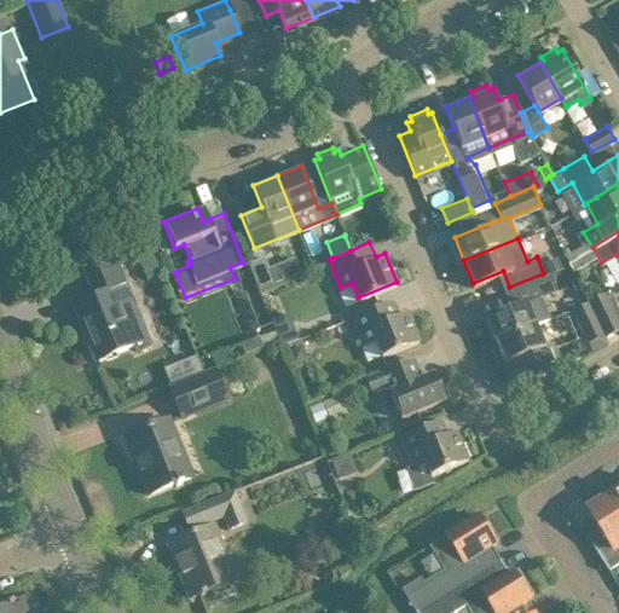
[(149,243),(136,249),(146,276),(160,271),(149,243)]
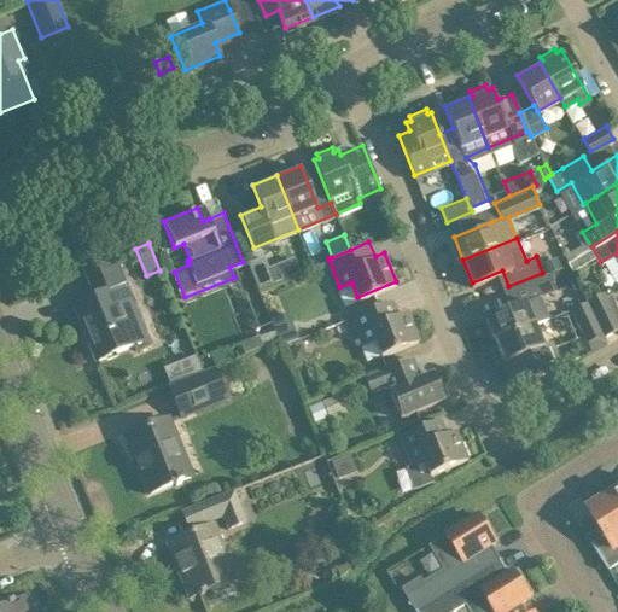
[(94,293),(71,302),(94,357),(135,341),(120,303),(132,298),(114,254),(83,266),(94,293)]
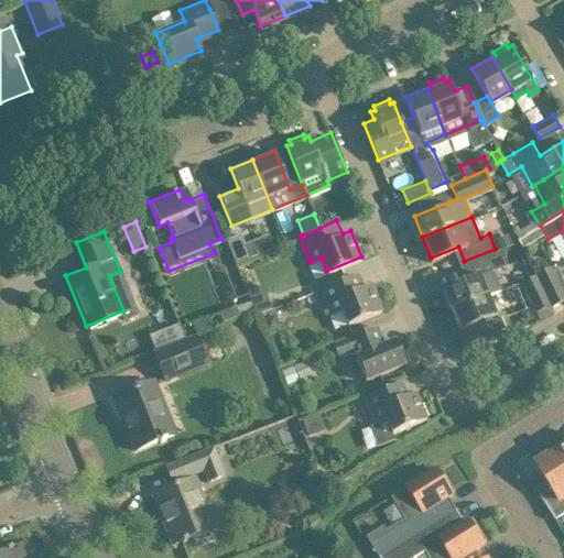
[(236,262),(250,256),(240,231),(226,238),(236,262)]
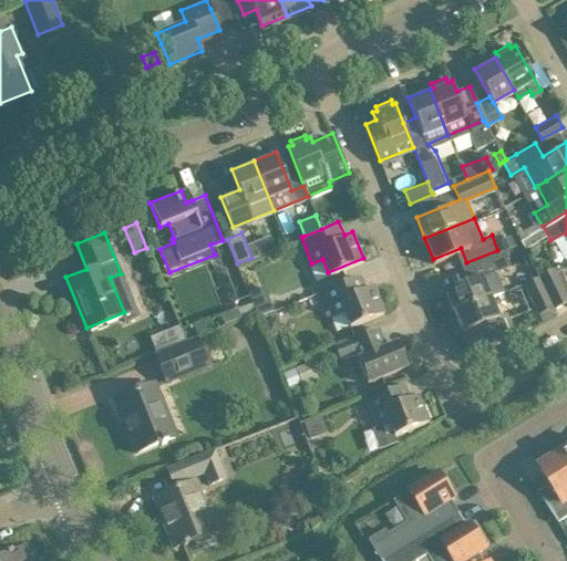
[(503,248),(504,247),(515,241),(512,232),(498,238),(503,248)]
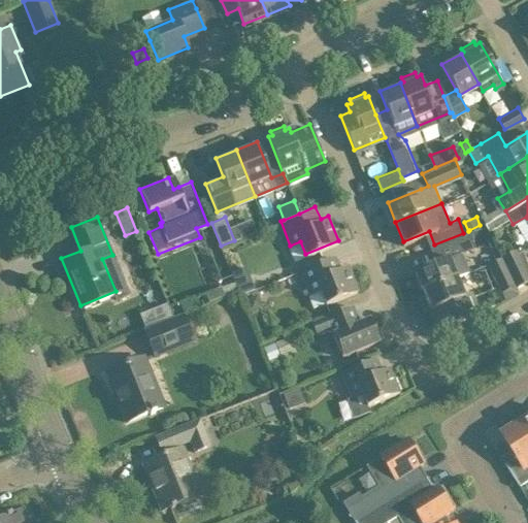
[(415,268),(422,288),(456,274),(469,268),(462,251),(474,246),(469,230),(468,231),(463,233),(434,244),(440,258),(415,268)]
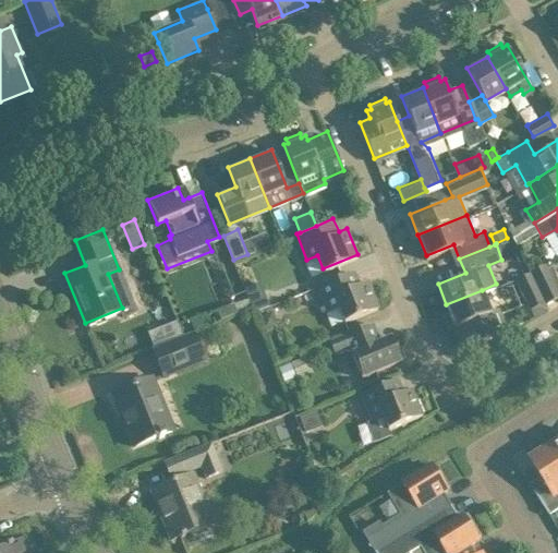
[(530,268),(530,269),(545,301),(557,295),(557,290),(550,275),(544,262),(530,268)]
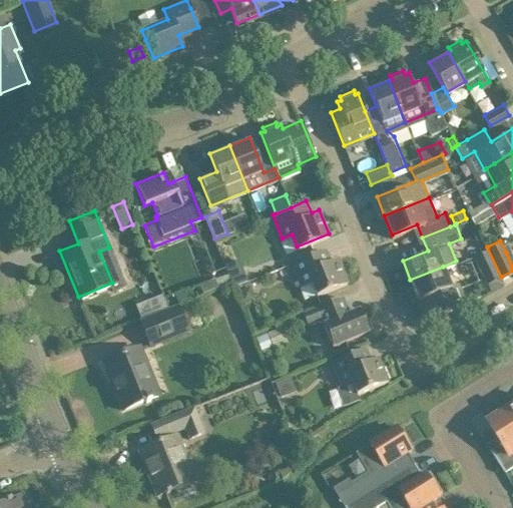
[(325,247),(307,255),(291,261),(301,285),(311,281),(316,294),(348,281),(338,256),(330,260),(325,247)]
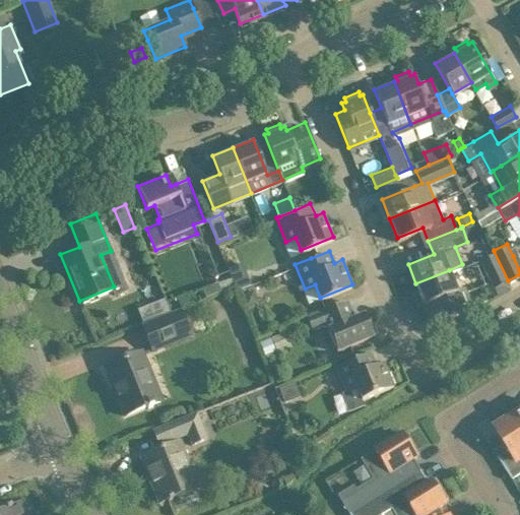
[(508,280),(494,251),(480,258),(485,269),(495,287),(508,280)]
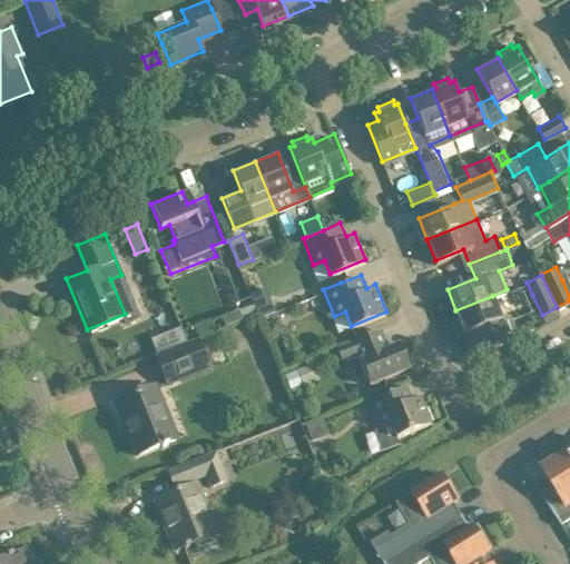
[(276,306),(269,289),(253,296),(259,313),(276,306)]
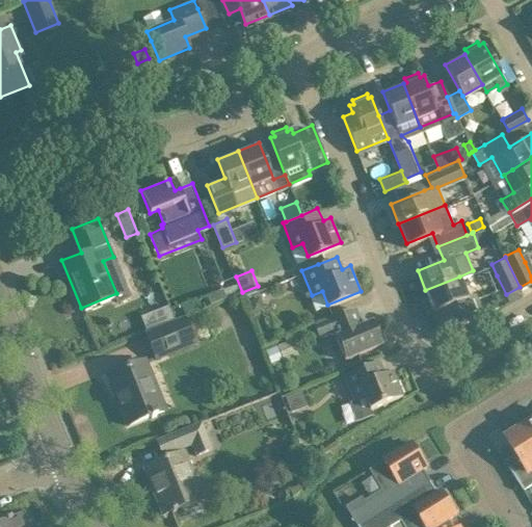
[(459,277),(425,290),(433,310),(432,311),(439,324),(446,321),(448,326),(482,313),(474,292),(467,294),(459,277)]
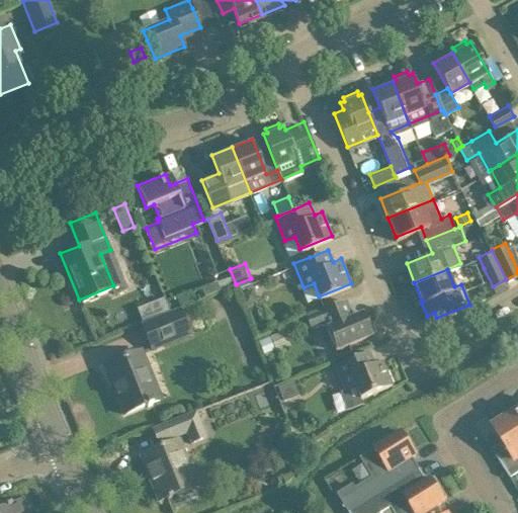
[(201,285),(204,292),(220,287),(217,280),(201,285)]
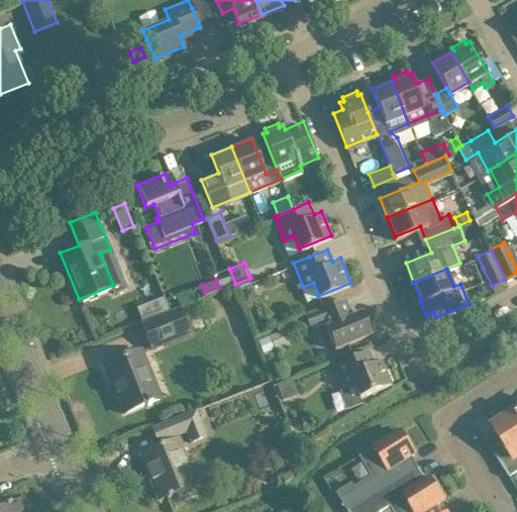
[(255,297),(250,285),(240,290),(244,301),(255,297)]
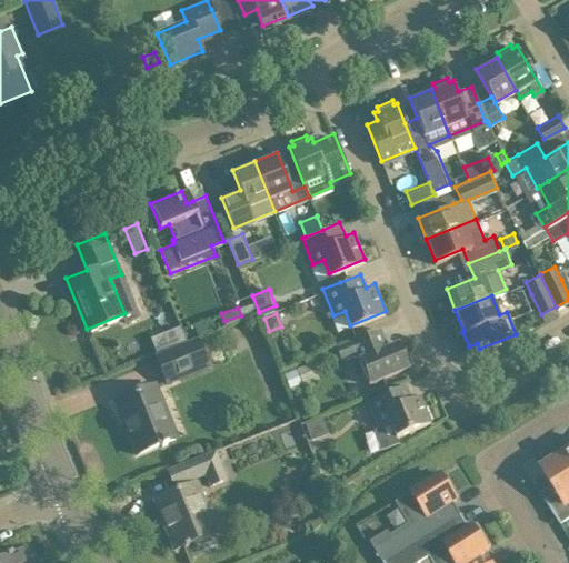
[(379,327),(359,334),(335,344),(340,359),(357,352),(368,381),(408,364),(398,340),(387,344),(379,327)]
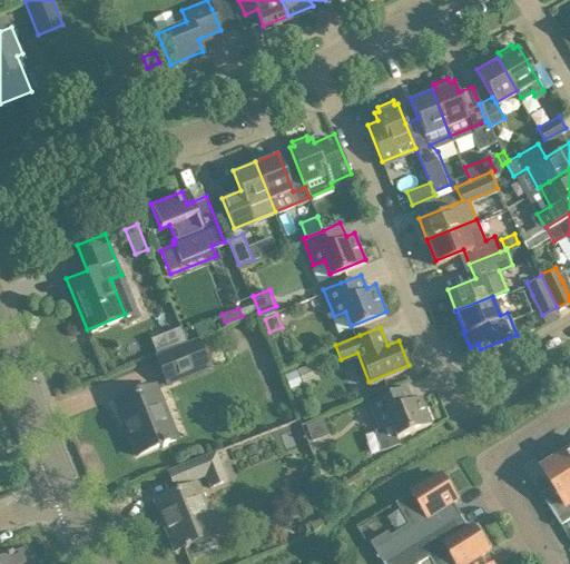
[(156,354),(167,383),(209,365),(198,336),(156,354)]
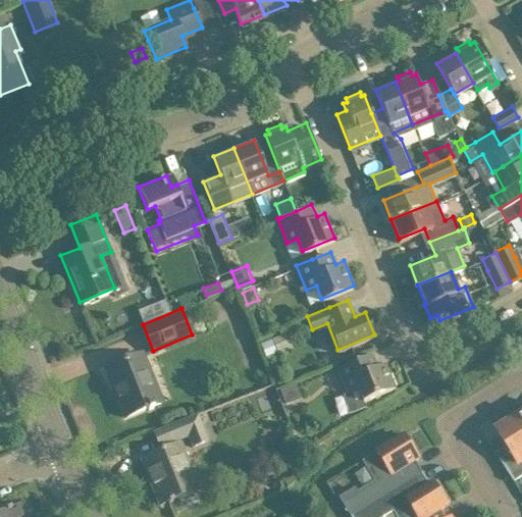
[(285,330),(274,335),(272,335),(277,348),(278,352),(293,346),(285,330)]
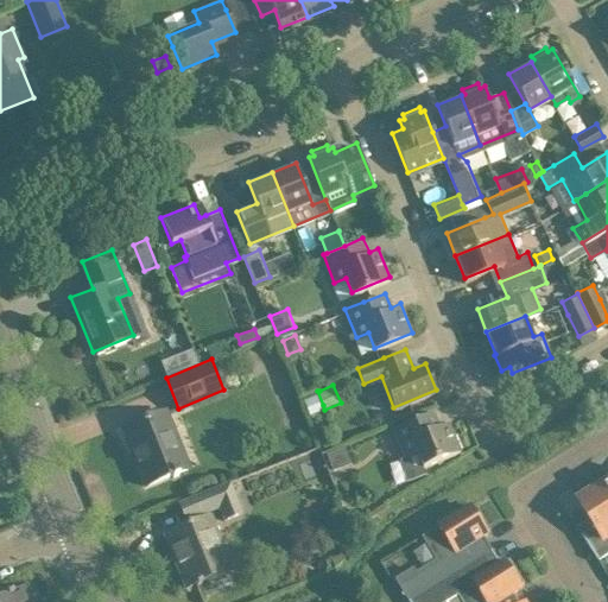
[(317,391),(304,397),(310,411),(323,405),(317,391)]
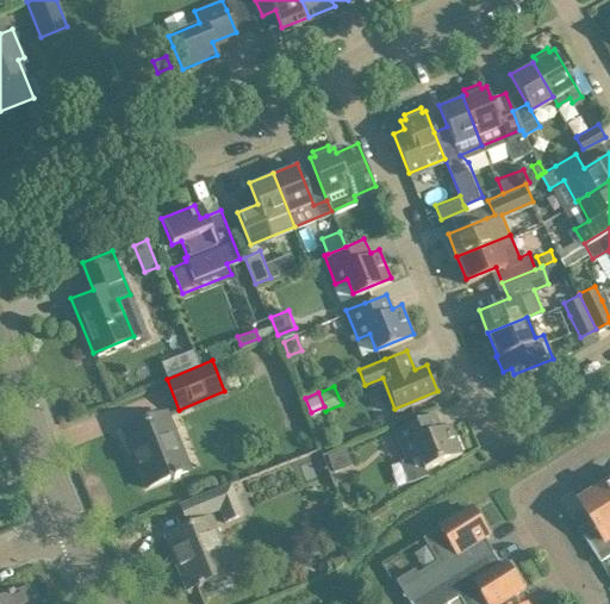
[(165,410),(145,417),(123,427),(145,483),(187,466),(165,410)]
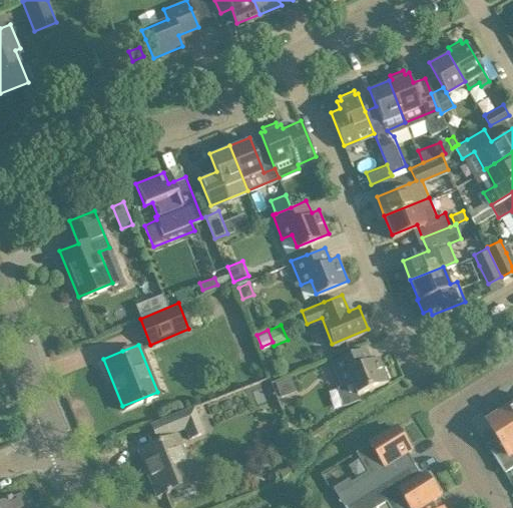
[(365,346),(347,353),(331,360),(341,383),(351,379),(356,392),(388,379),(378,355),(370,358),(365,346)]
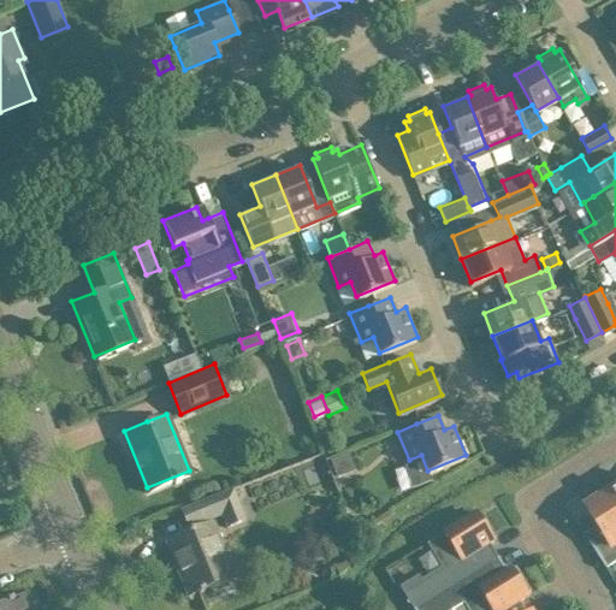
[(331,456),(337,473),(355,466),(349,450),(331,456)]
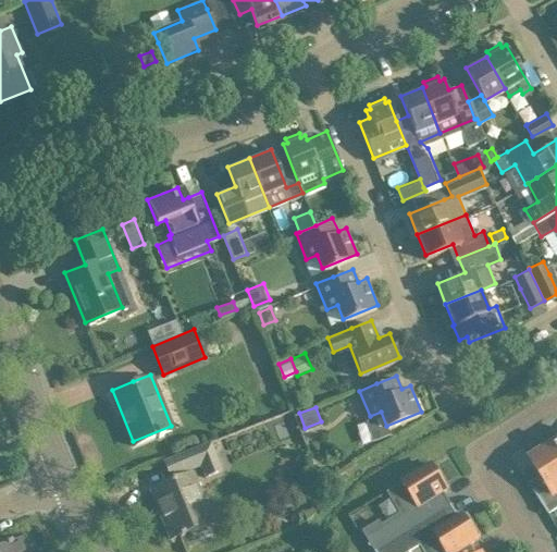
[(556,491),(556,448),(551,438),(535,448),(537,451),(531,455),(546,479),(534,487),(548,510),(556,503),(556,493),(556,492),(556,491)]
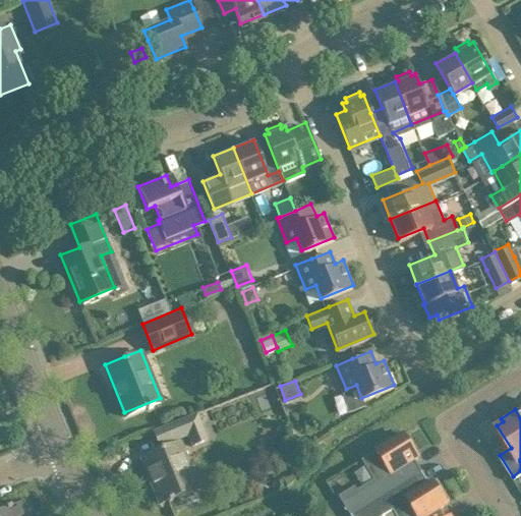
[(158,443),(186,432),(191,444),(208,438),(197,412),(153,430),(158,443)]
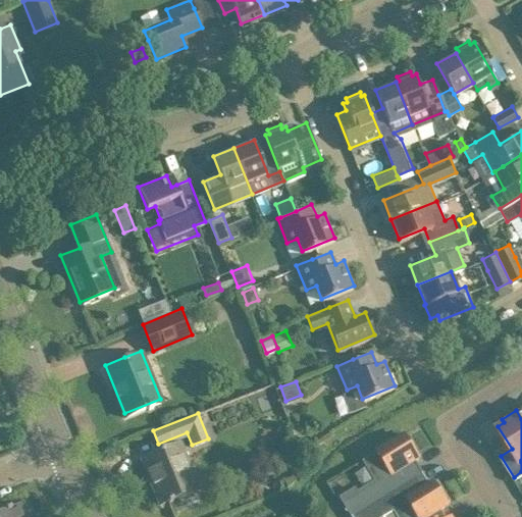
[(341,496),(352,513),(423,469),(415,457),(418,455),(413,447),(416,445),(409,432),(406,434),(404,432),(364,457),(370,467),(373,465),(379,476),(358,489),(356,485),(341,496)]
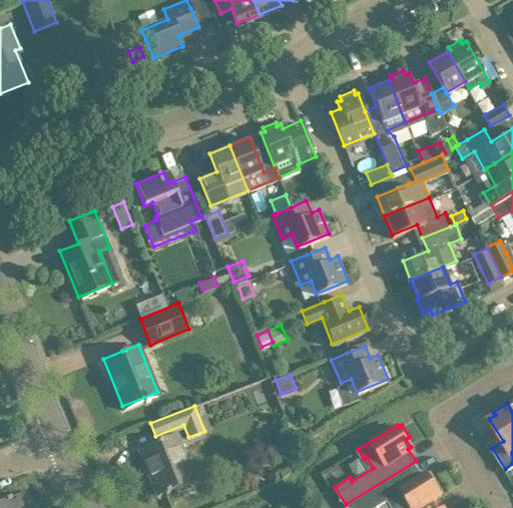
[(175,432),(158,440),(139,447),(157,492),(188,479),(176,448),(181,446),(175,432)]
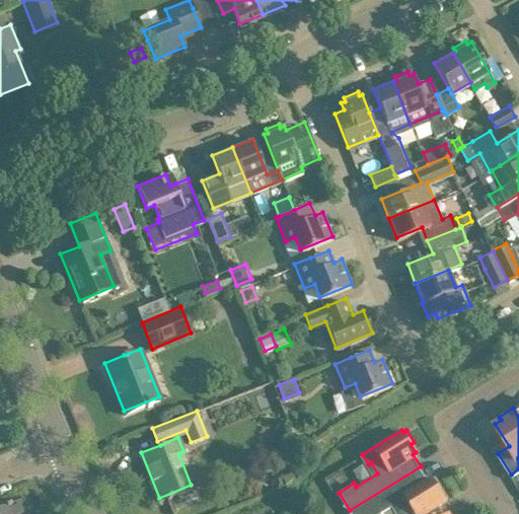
[(398,513),(420,513),(445,499),(444,497),(447,495),(439,483),(436,485),(431,475),(428,478),(421,466),(350,510),(352,513),(374,513),(394,501),(401,512),(398,513)]
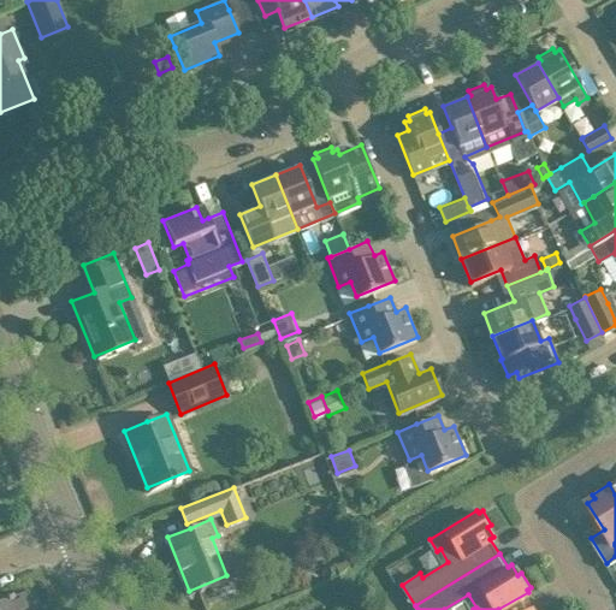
[(347,555),(336,558),(342,570),(349,562),(349,561),(347,555)]
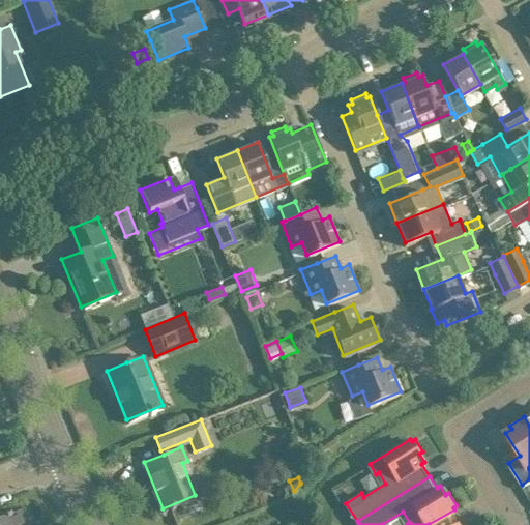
[(0,517),(0,524),(30,524),(21,506),(0,517)]
